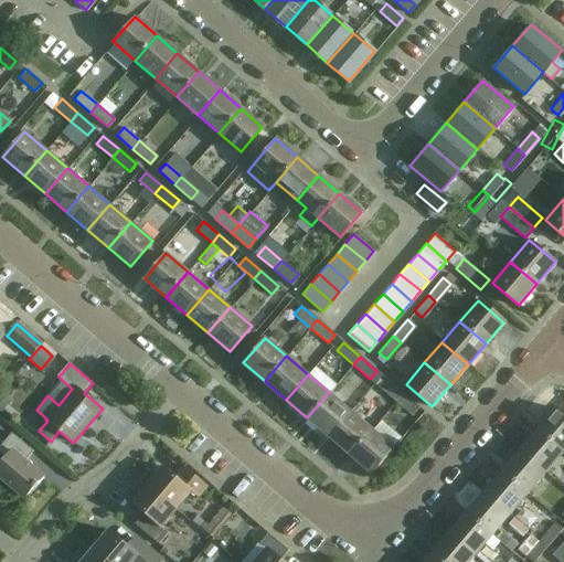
[(380,386),(395,400),(402,392),(386,379),(380,386)]
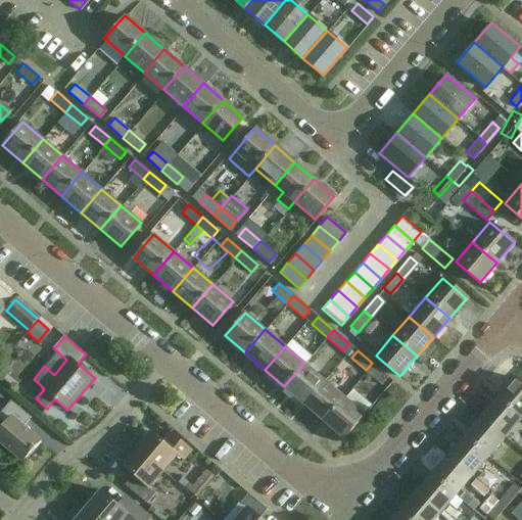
[(284,386),(303,403),(324,380),(304,363),(284,386)]
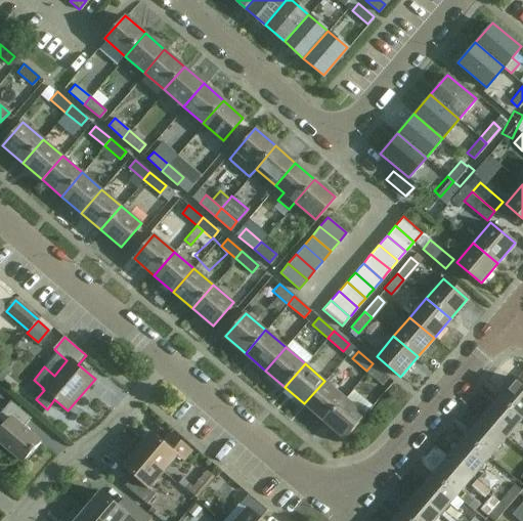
[(373,363),(366,371),(382,384),(388,377),(373,363)]
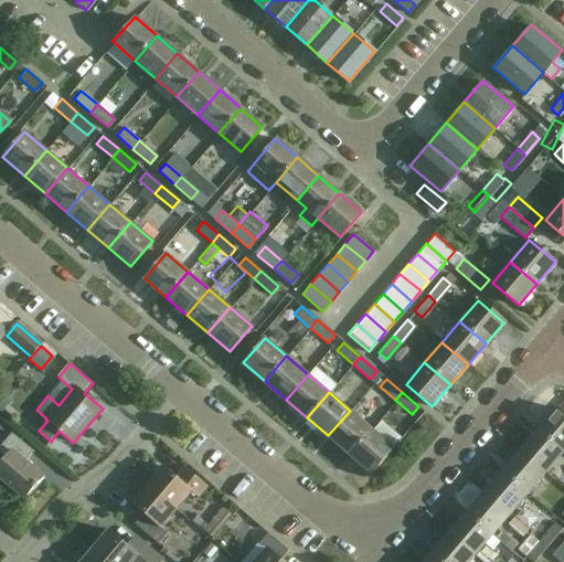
[(563,414),(555,407),(536,428),(563,451),(563,448),(563,414)]
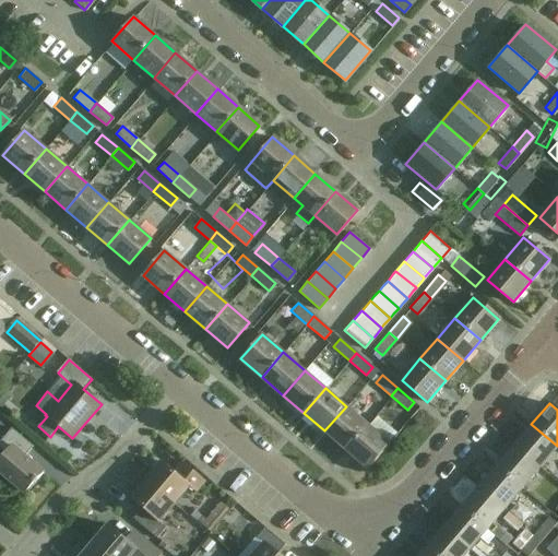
[(324,430),(346,449),(367,424),(346,406),(324,430)]
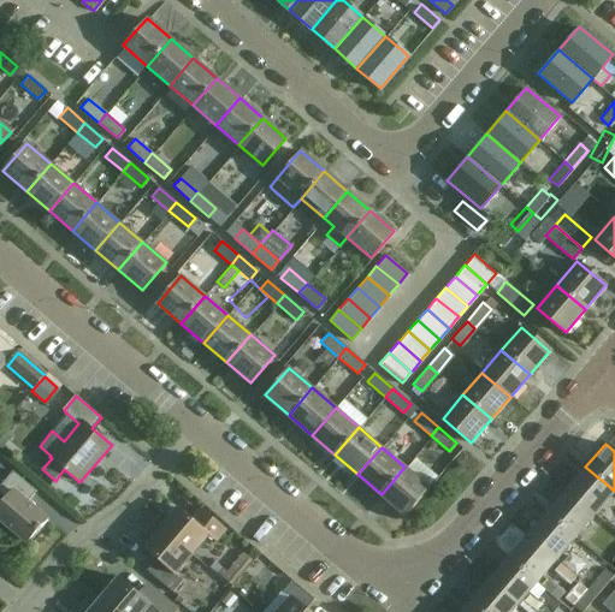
[(404,467),(382,494),(404,515),(429,487),(404,467)]
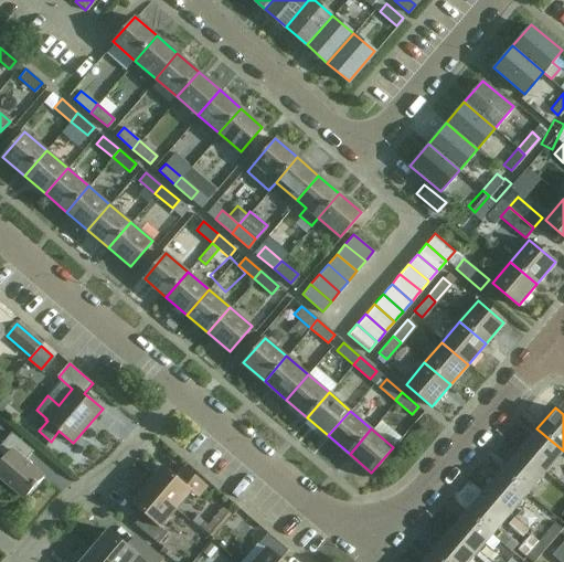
[(536,428),(519,448),(545,472),(563,451),(536,428)]
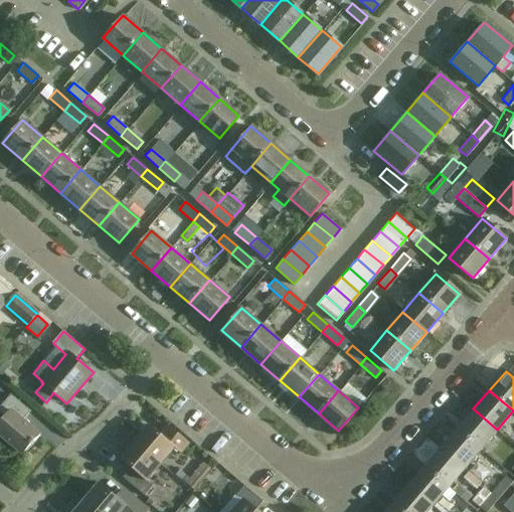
[(30,410),(11,393),(0,404),(0,411),(5,416),(0,421),(0,434),(21,453),(30,444),(31,445),(39,435),(22,419),(30,410)]
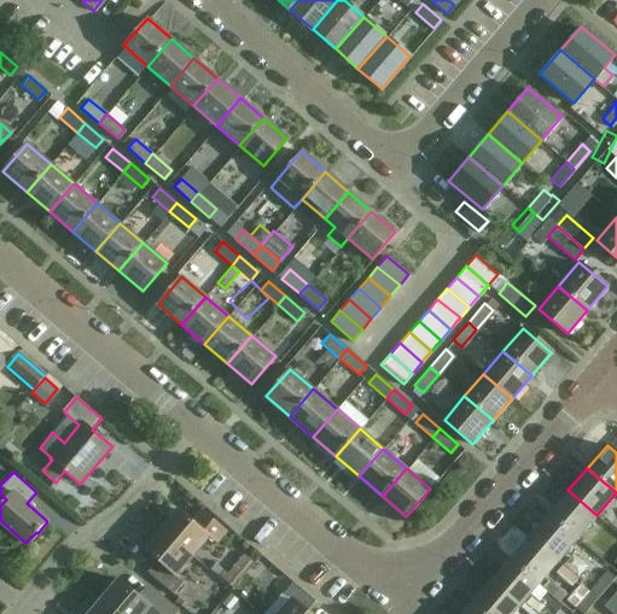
[(577,537),(597,515),(568,490),(548,513),(577,537)]
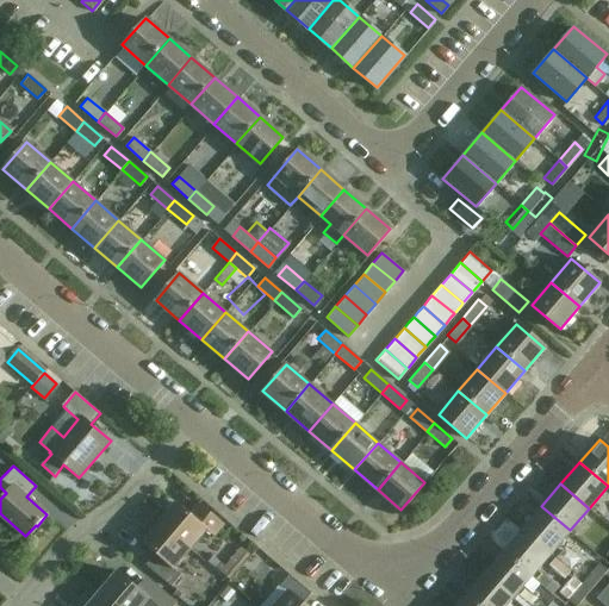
[(160,522),(191,549),(206,530),(213,536),(223,524),(199,503),(190,514),(176,503),(160,522)]
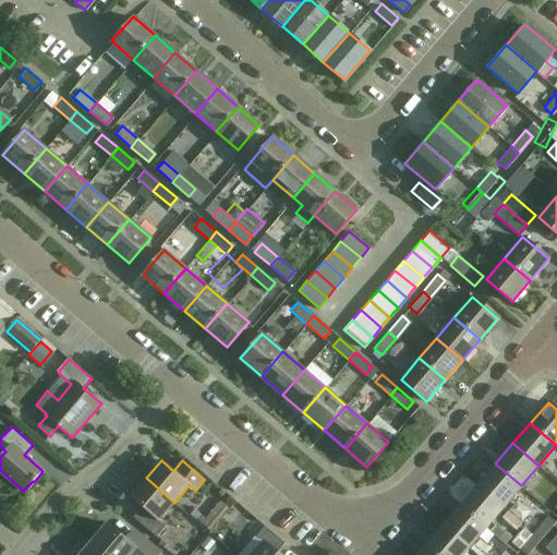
[(504,506),(521,485),(495,463),(477,484),(504,506)]
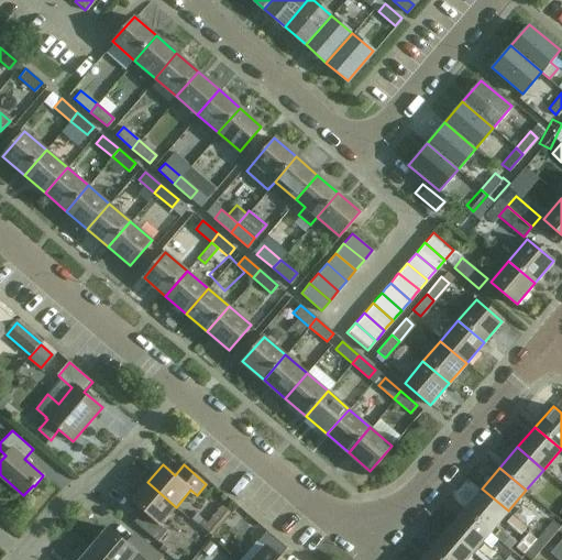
[(176,507),(147,482),(131,501),(144,512),(135,522),(158,541),(167,530),(161,525),(176,507)]
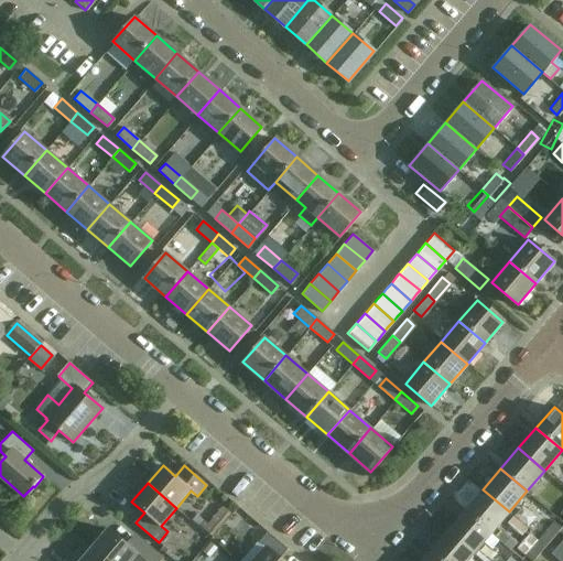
[(509,511),(483,489),(465,510),(491,532),(509,511)]
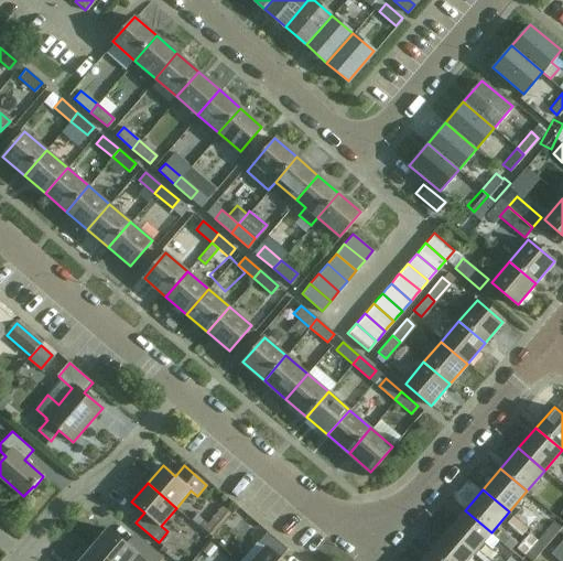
[(233,513),(223,504),(204,527),(214,536),(233,513)]
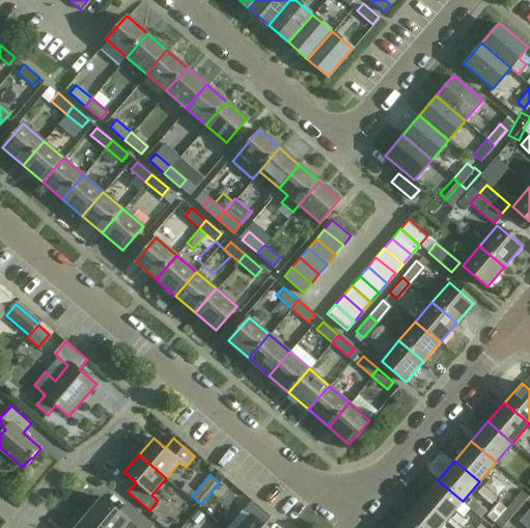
[(182,480),(177,485),(183,490),(188,484),(182,480)]
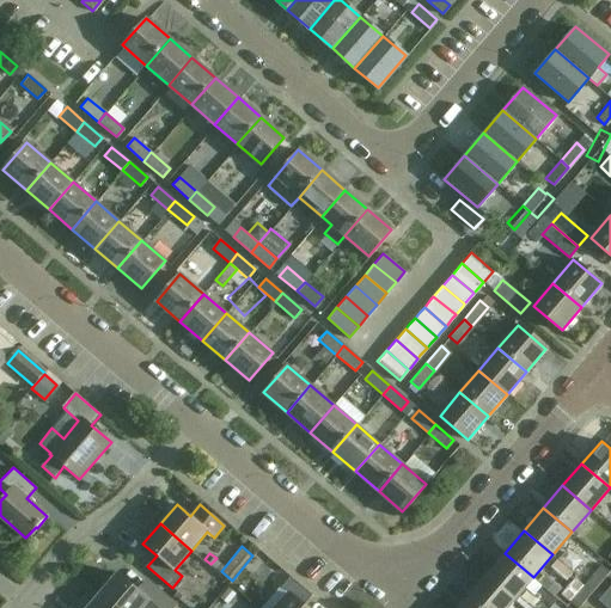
[(514,600),(533,577),(505,553),(486,576),(514,600)]
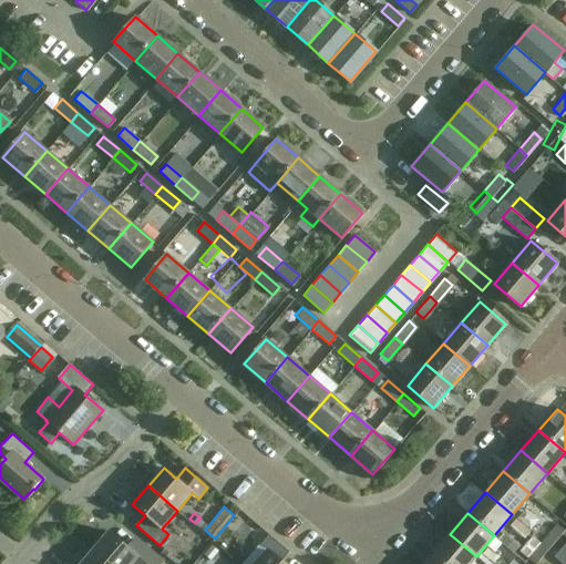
[(515,516),(510,523),(524,535),(531,529),(515,516)]
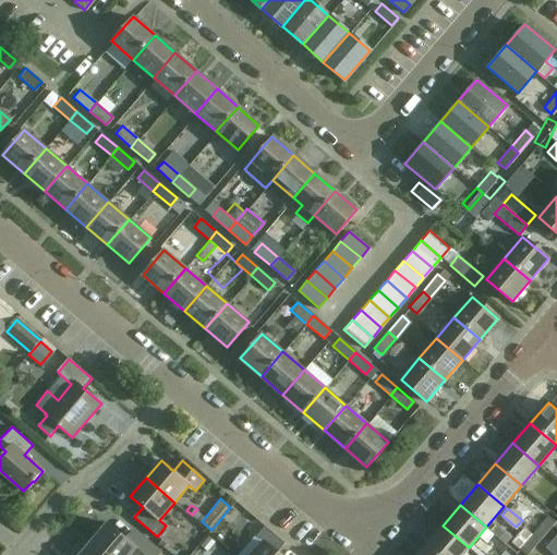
[(533,532),(541,539),(555,521),(547,515),(533,532)]
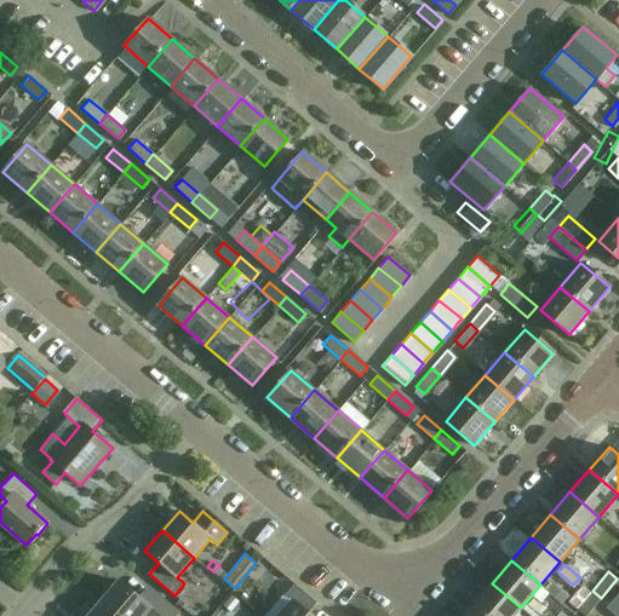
[(113,609),(120,615),(176,615),(179,614),(154,592),(144,602),(120,581),(103,600),(113,609)]
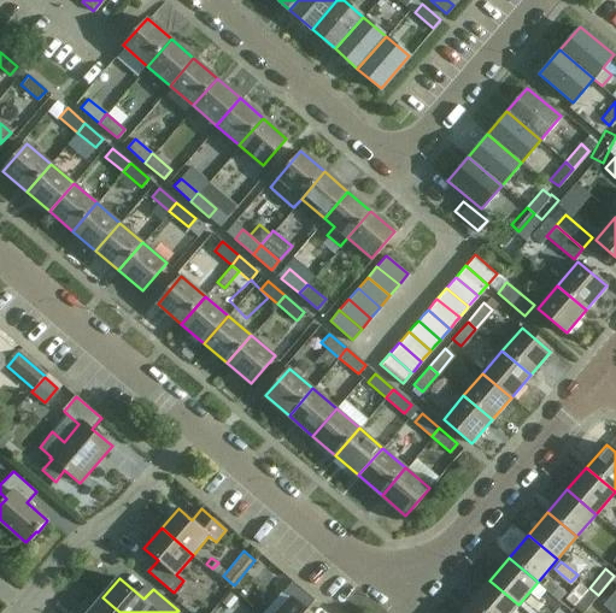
[(558,600),(565,591),(551,578),(543,587),(558,600)]
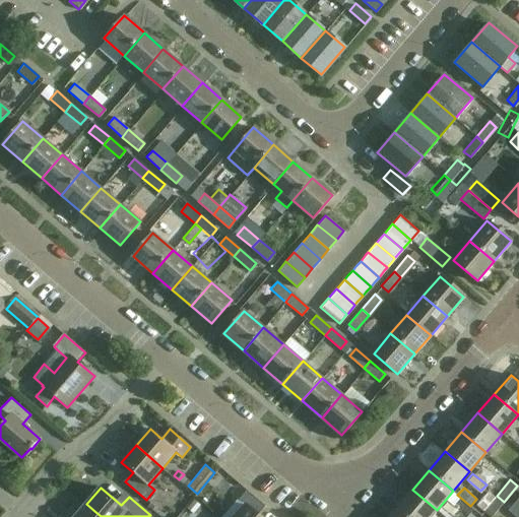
[(260,516),(258,515),(266,506),(247,490),(239,500),(245,504),(234,516),(260,516)]
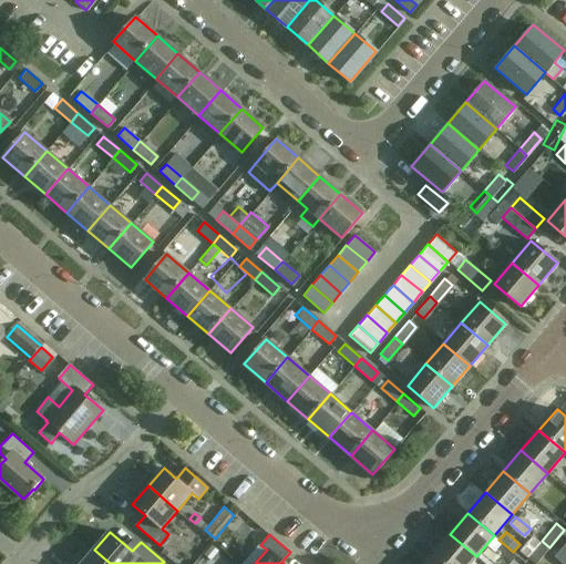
[(442,563),(469,563),(476,556),(450,534),(432,555),(442,563)]
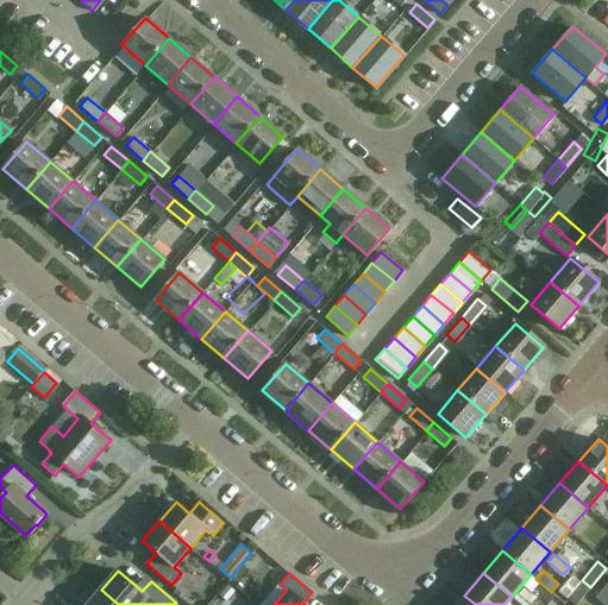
[(581,580),(572,573),(558,588),(568,597),(581,580)]
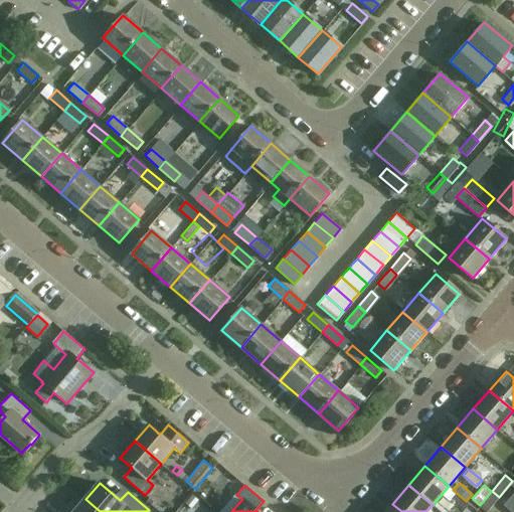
[(499,497),(492,491),(480,505),(487,511),(499,497)]
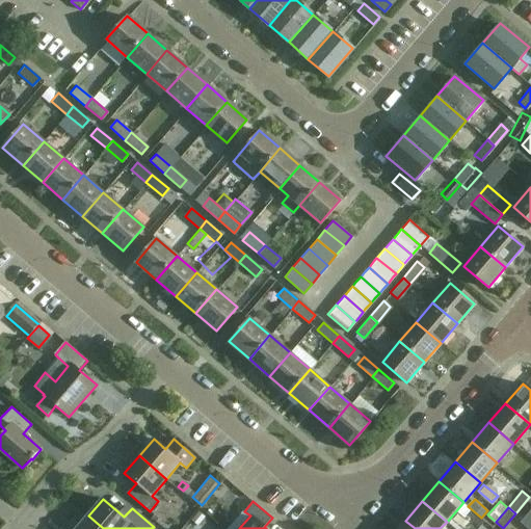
[(530,507),(520,522),(528,528),(529,528),(530,527),(530,507)]
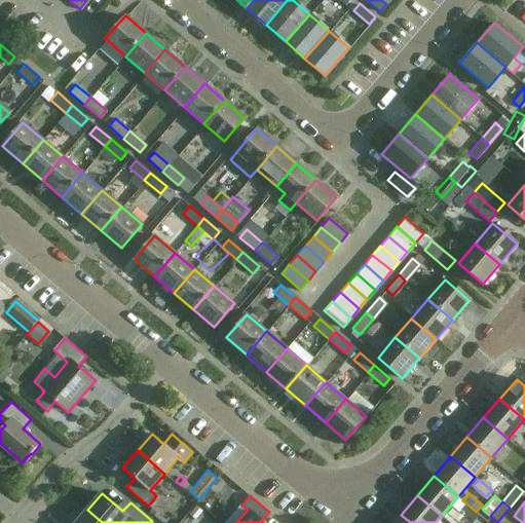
[(202,509),(196,503),(188,513),(194,518),(202,509)]
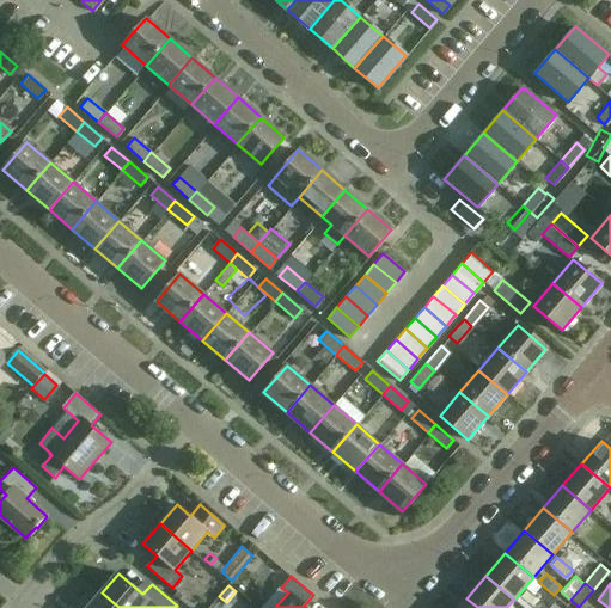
[(118,607),(111,601),(102,593),(87,607),(118,607)]
